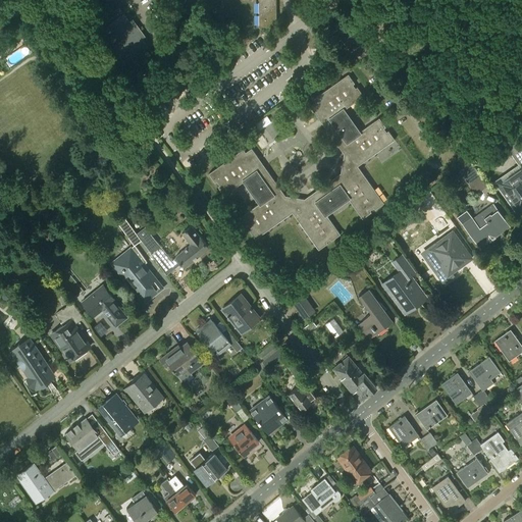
[(170,0),(170,1),(181,7),(185,0),(258,0),(259,27),(276,27),(275,0),(170,0)]
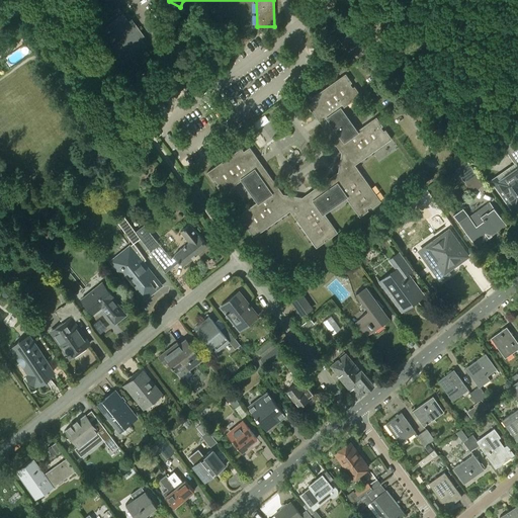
[(400,10),(394,2),(378,13),(384,21),(400,10)]
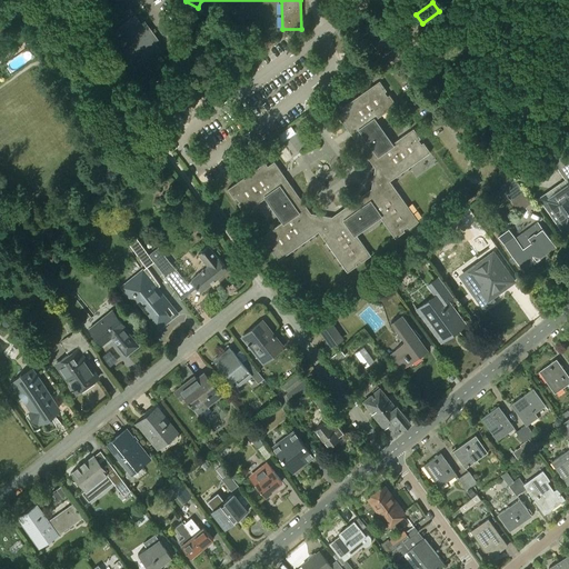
[(152,30),(148,25),(145,27),(136,15),(113,31),(117,36),(123,31),(132,45),(152,30)]
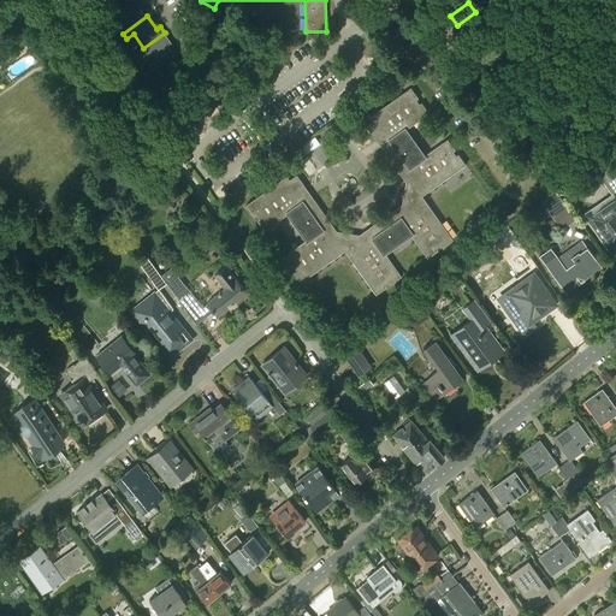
[(471,36),(477,46),(478,49),(491,42),(484,29),(471,36)]
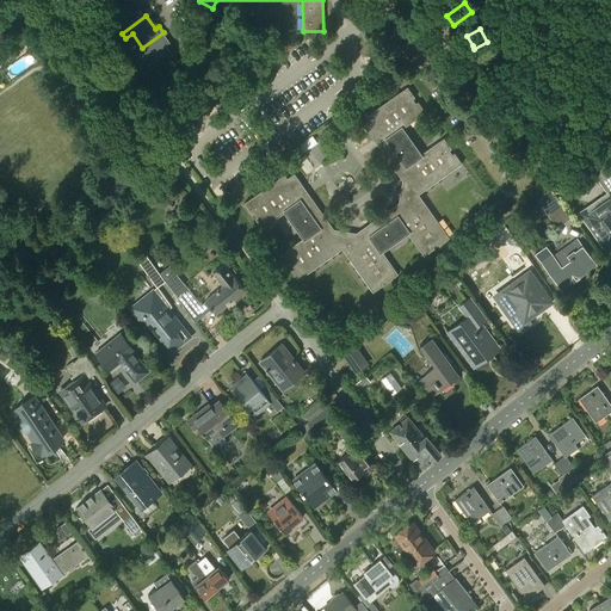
[(142,48),(153,62),(147,67),(150,72),(173,55),(164,42),(168,39),(164,32),(142,48)]
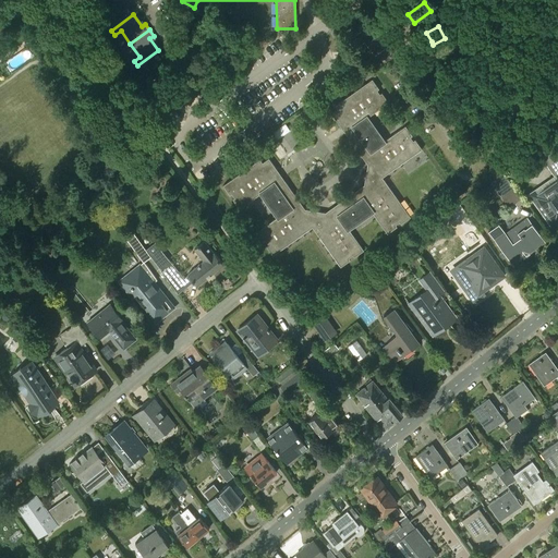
[(383,177),(422,149),(415,140),(413,141),(411,136),(412,135),(405,125),(384,142),(367,118),(389,102),(381,93),(380,94),(377,91),(379,88),(373,79),(336,106),(338,109),(331,113),(340,125),(342,123),(351,135),(348,137),(360,153),(362,152),(371,162),(367,165),(366,174),(383,177)]
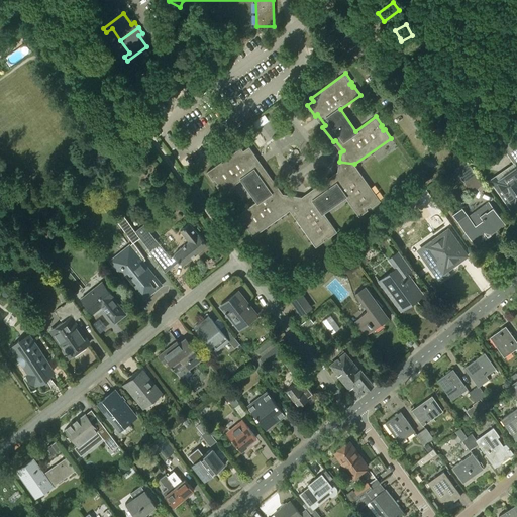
[(269,120),(265,114),(252,122),(256,128),(269,120)]
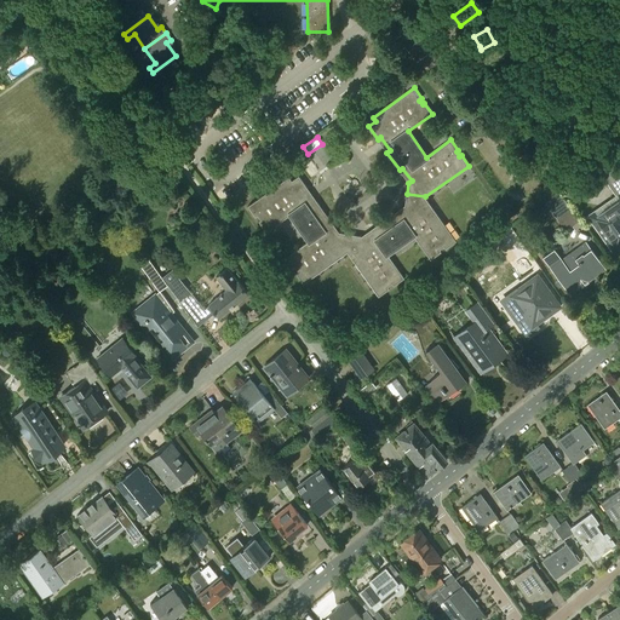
[(596,158),(591,161),(600,172),(602,171),(612,164),(603,151),(596,158)]
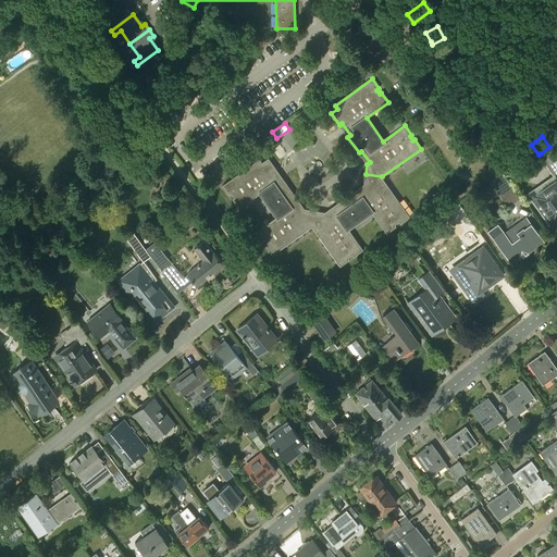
[(541,153),(556,176),(556,181),(532,199),(553,229),(554,229),(553,227),(555,226),(556,226),(556,225),(556,157),(549,147),(541,153)]
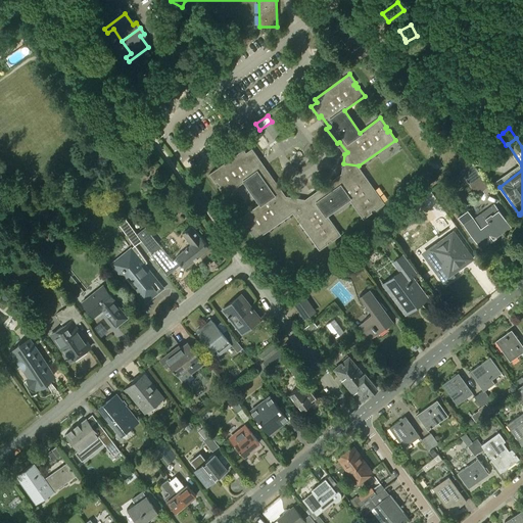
[(259,159),(252,148),(246,152),(244,149),(209,174),(216,183),(218,182),(220,185),(218,186),(225,195),(245,181),(260,202),(240,218),(246,227),(248,225),(251,229),(249,230),(255,239),(293,212),(295,197),(286,196),(284,197),(276,187),(278,185),(268,170),(266,172),(257,160),(259,159)]
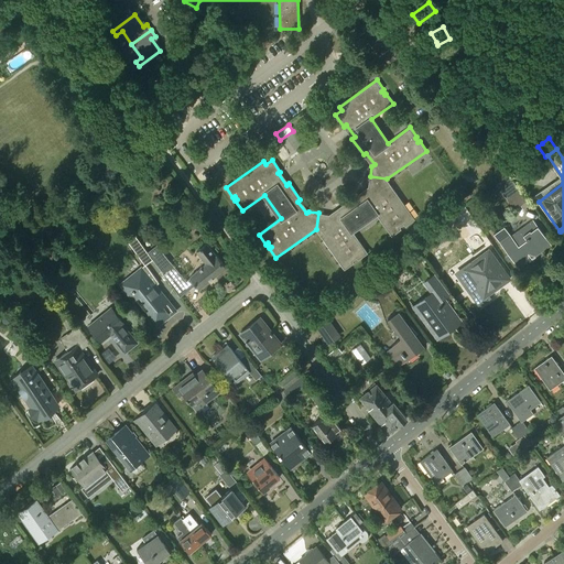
[(519,166),(517,179),(527,181),(529,169),(519,166)]
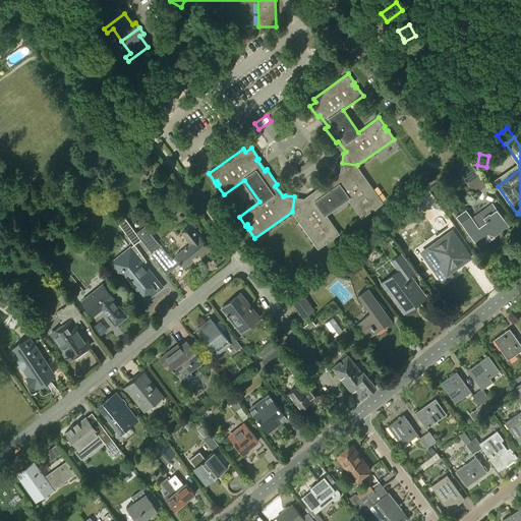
[(486,185),(470,162),(458,170),(475,193),(486,185)]
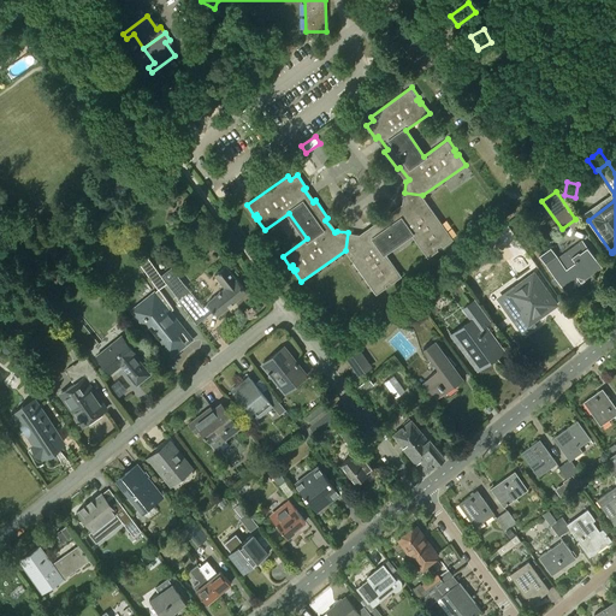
[(345,250),(377,295),(386,286),(385,284),(390,282),(391,284),(402,276),(385,252),(410,234),(427,258),(438,250),(437,248),(442,244),(443,247),(454,240),(422,195),(404,193),(402,203),(404,206),(391,215),(390,213),(372,225),(374,227),(361,237),(359,235),(348,232),(345,250)]
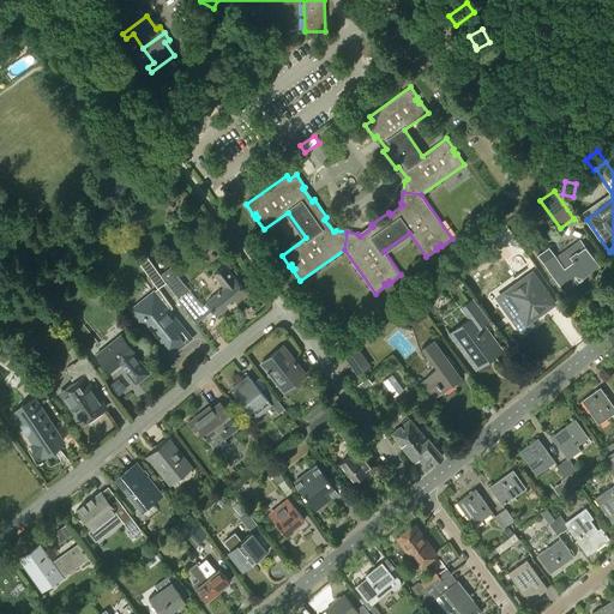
[(549,247),(537,254),(554,277),(557,282),(565,293),(600,266),(581,239),(557,257),(549,247)]
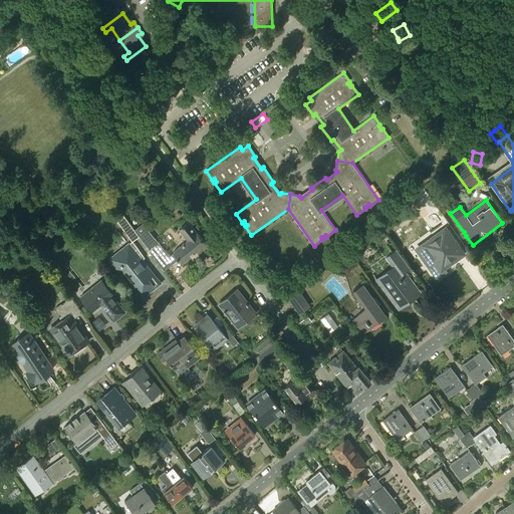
[(41,215),(43,218),(51,212),(49,209),(45,208),(41,211),(41,215)]
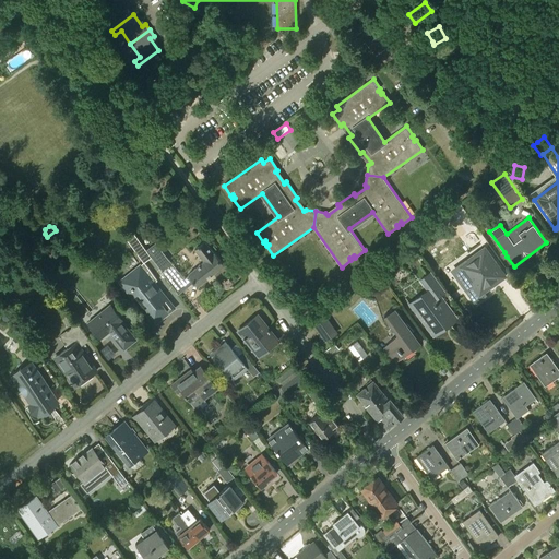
[(151,257),(145,249),(132,230),(125,236),(143,263),(151,257)]
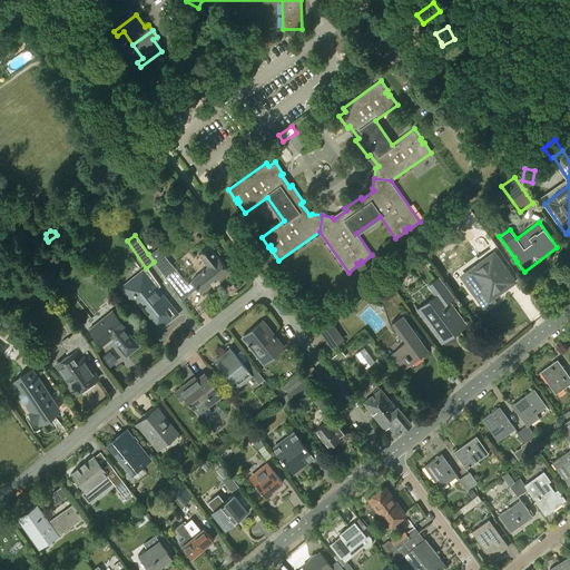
[(148,254),(154,262),(180,297),(188,292),(196,285),(202,292),(228,271),(219,258),(218,258),(208,246),(198,254),(208,266),(192,279),(187,284),(158,247),(148,254)]
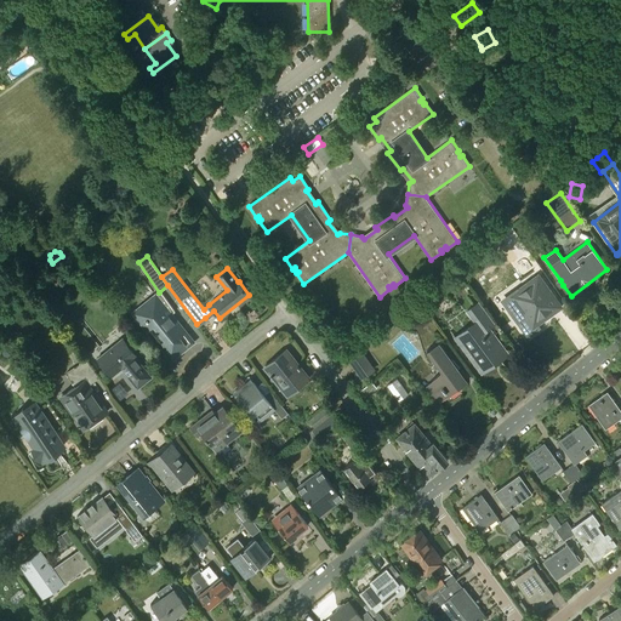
[(539,277),(503,301),(512,313),(518,322),(528,335),(540,326),(537,323),(551,313),(541,298),(550,292),(539,277)]
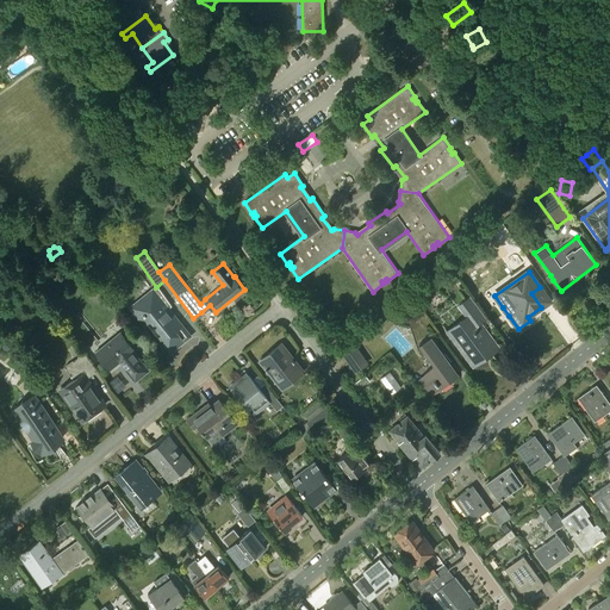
[(135,304),(130,307),(139,319),(168,354),(184,341),(179,335),(185,330),(168,309),(172,306),(160,290),(155,293),(153,290),(135,304)]
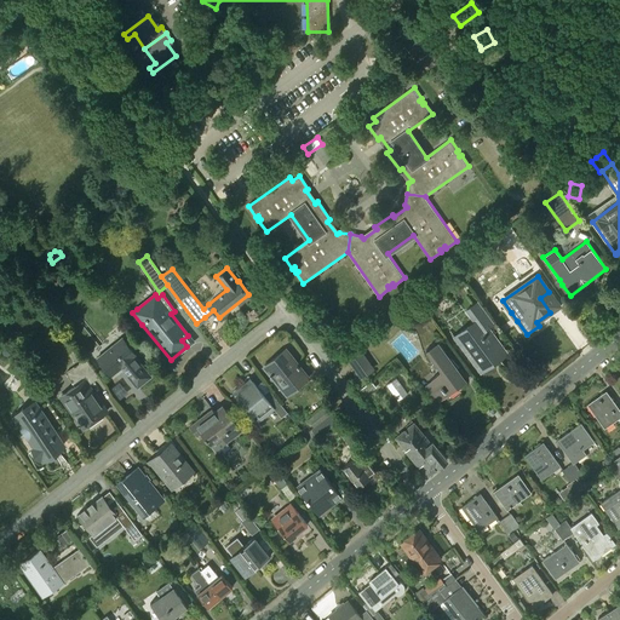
[(481,373),(493,363),(489,359),(504,348),(488,327),(493,323),(477,302),(466,310),(475,322),(454,337),(481,373)]
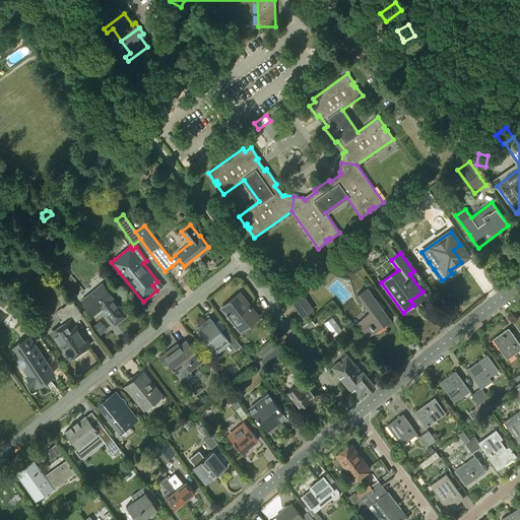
[(93,315),(102,308),(116,324),(126,315),(113,299),(114,298),(104,283),(82,301),(93,315)]
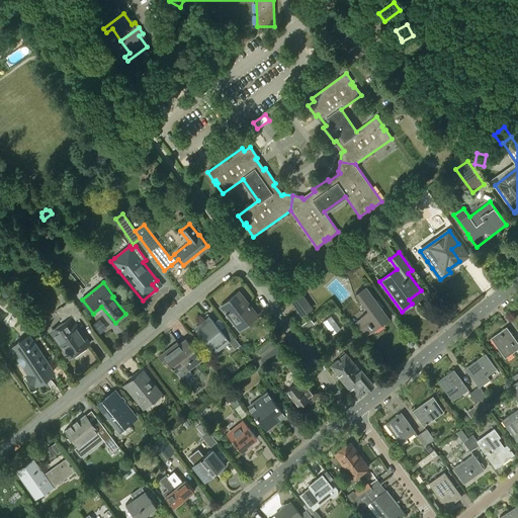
[(370,308),(355,323),(364,335),(365,334),(366,335),(374,329),(374,328),(385,320),(381,314),(383,313),(380,309),(383,307),(376,299),(366,285),(355,293),(362,303),(364,300),(370,308)]
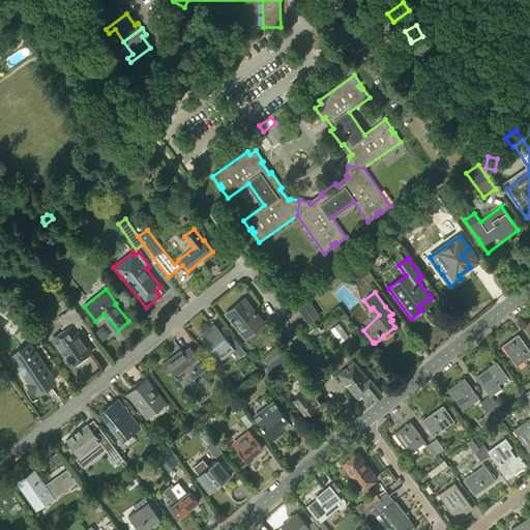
[(305,320),(317,312),(308,299),(297,307),(305,320)]
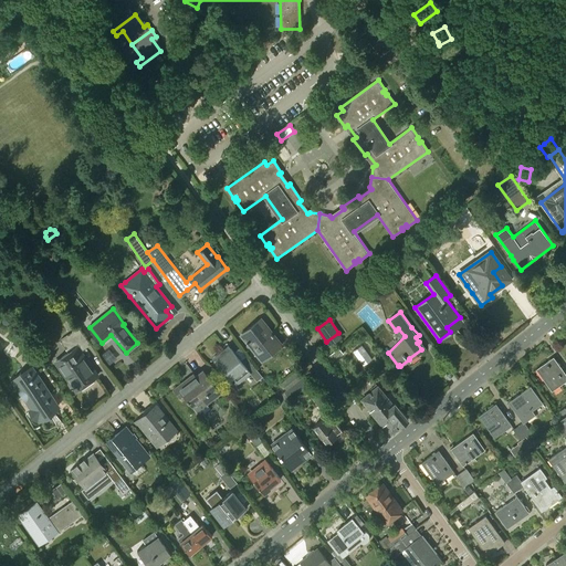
[(259,321),(241,335),(262,360),(282,344),(266,326),(264,328),(259,321)]
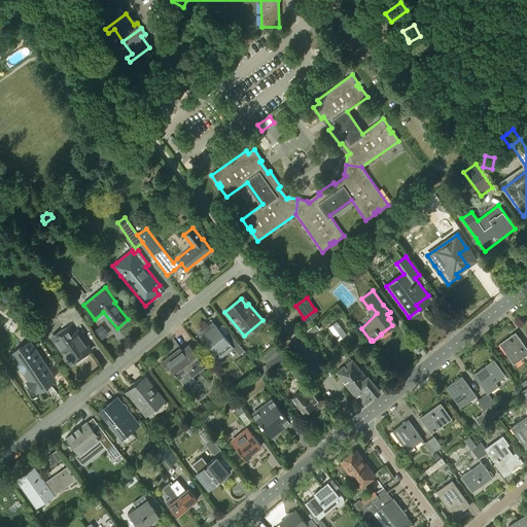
[(55,335),(51,337),(58,346),(70,364),(91,350),(74,326),(83,320),(73,305),(56,317),(64,328),(55,335)]
